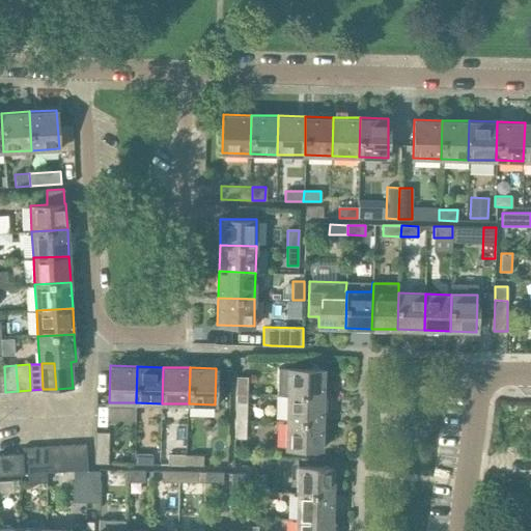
[(287,395),(324,396),(325,369),(288,368),(287,395)]
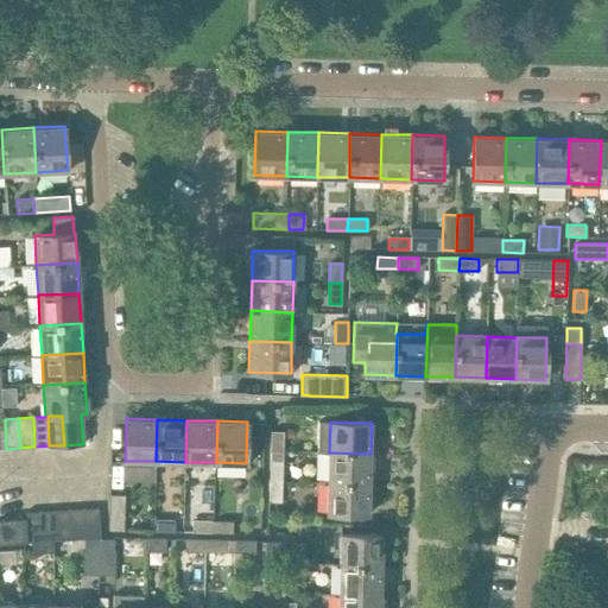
[(283,431),(271,431),(270,453),(283,453),(283,431)]
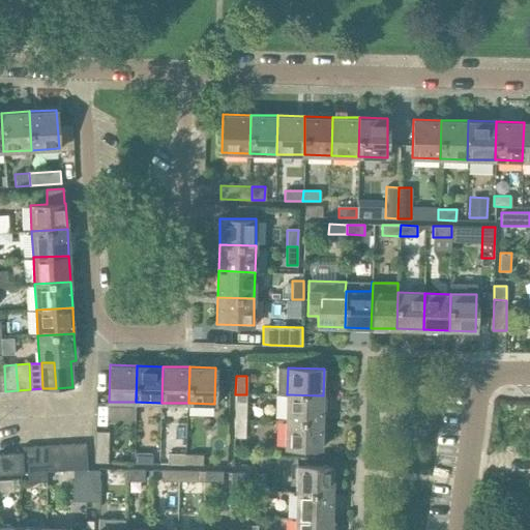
[(322,421),(323,395),(287,394),(286,420),(322,421)]
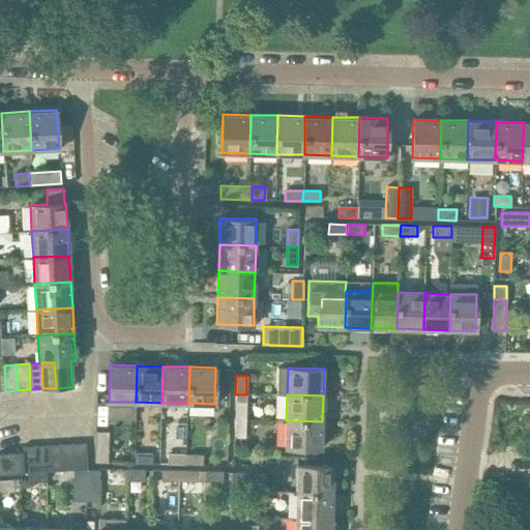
[(245,419),(246,401),(235,401),(234,419),(245,419)]
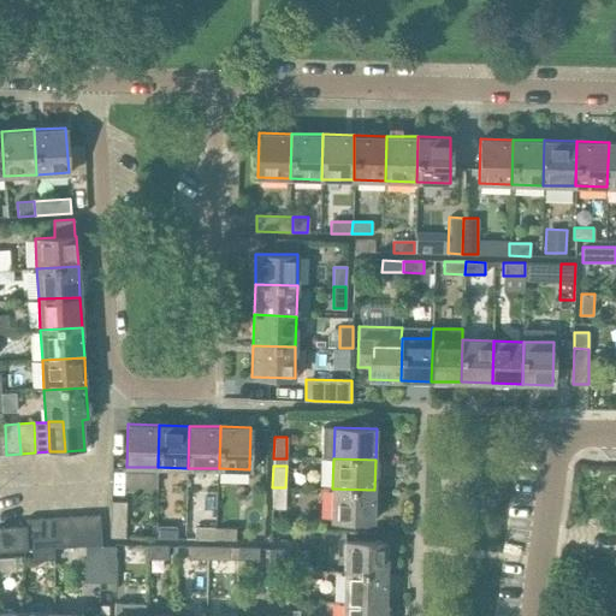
[(272,509),(284,510),(285,487),(272,487),(272,509)]
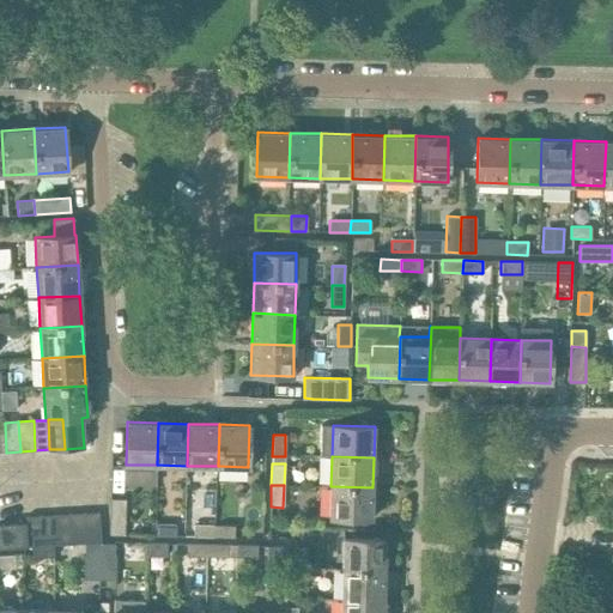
[(372,487),(331,486),(329,517),(371,519),(372,487)]
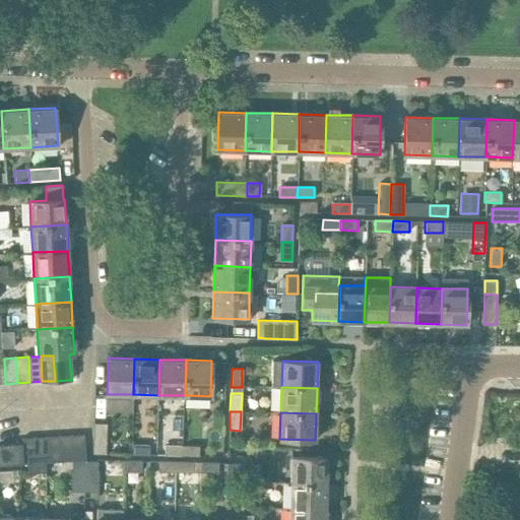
[(93,423),(93,434),(92,453),(106,453),(107,423),(93,423)]
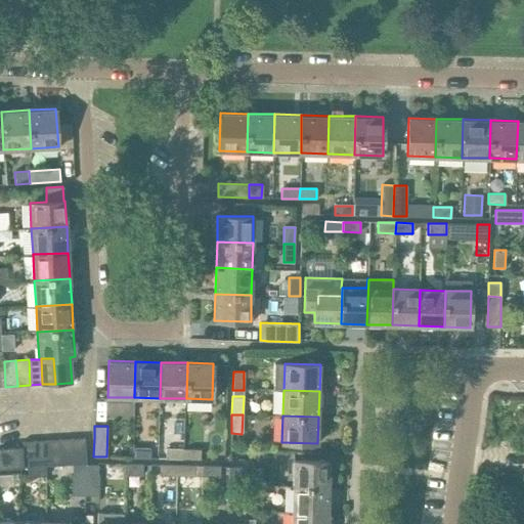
[(73,464),(76,464),(86,463),(84,437),(72,438),(73,464)]
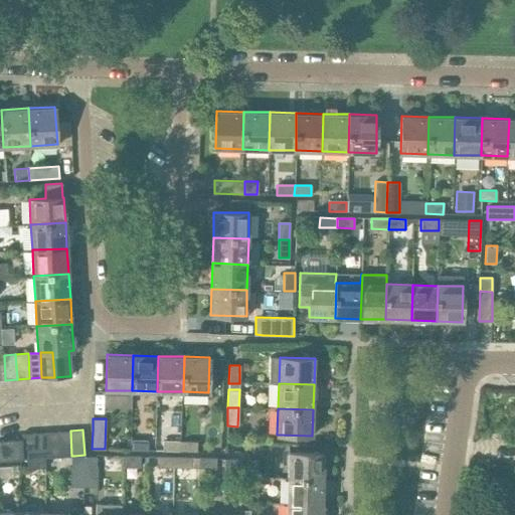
[(71,456),(70,431),(58,432),(59,457),(71,456)]
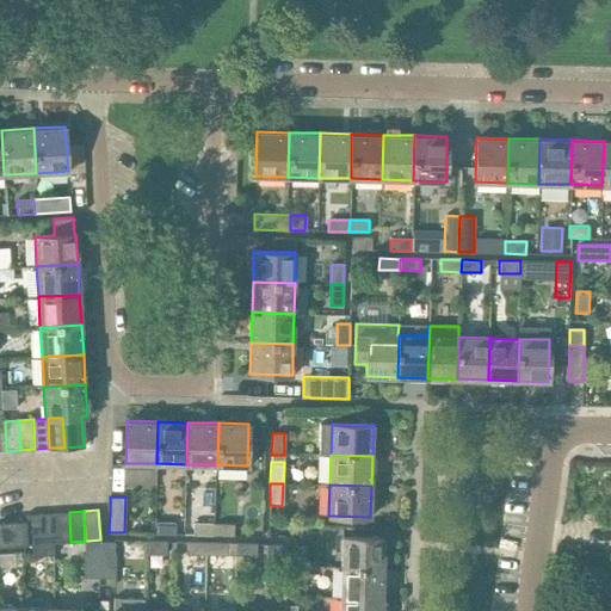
[(56,542),(55,512),(41,513),(42,543),(53,543),(56,542)]
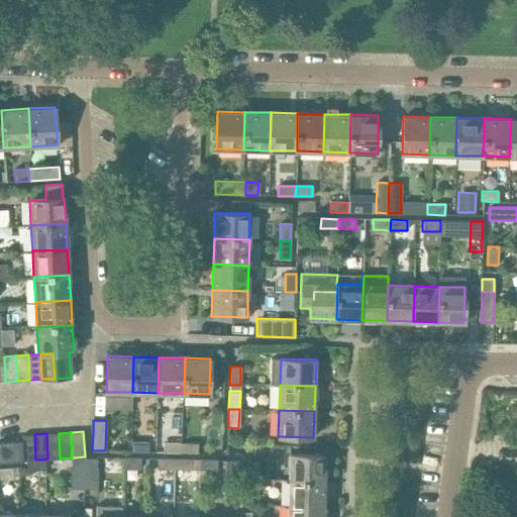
[(60,458),(59,433),(46,433),(47,458),(60,458)]
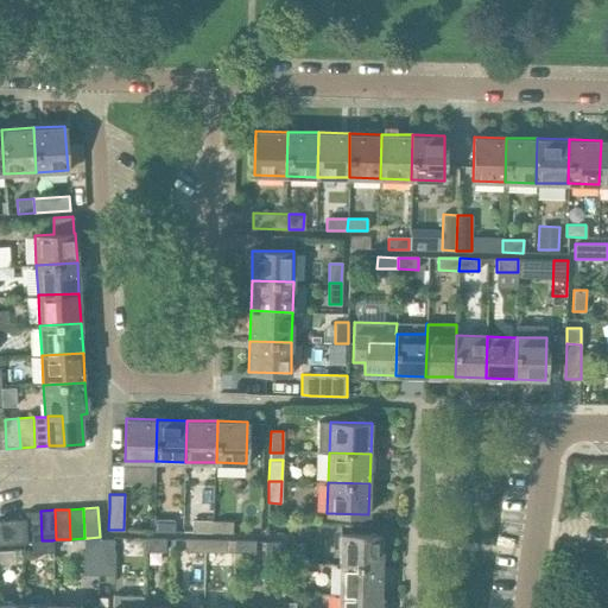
[(26,542),(32,542),(42,540),(40,511),(25,512),(25,518),(26,542)]
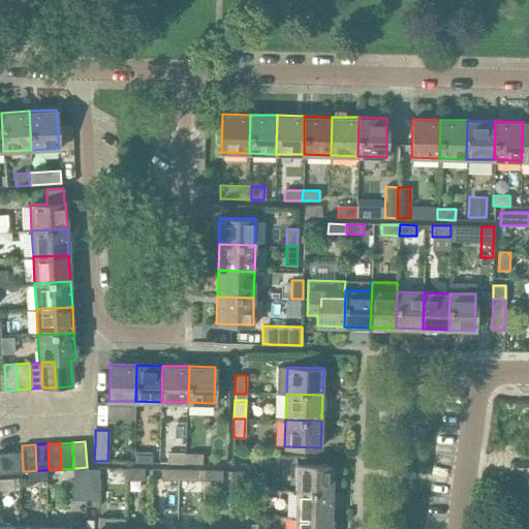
[(0,472),(23,471),(22,450),(0,452),(0,472)]
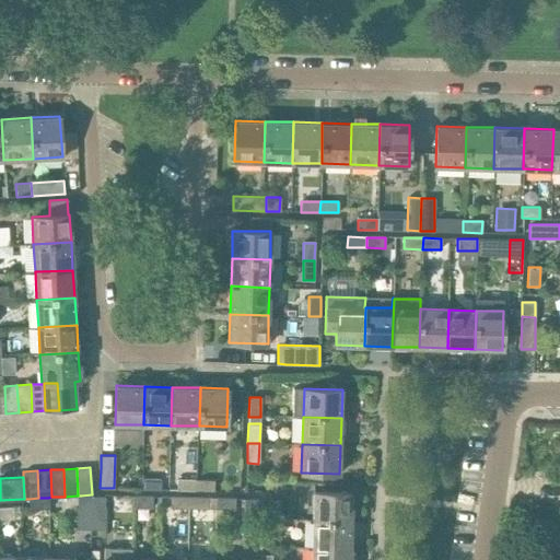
[(141,490),(160,490),(161,479),(141,478),(141,490)]
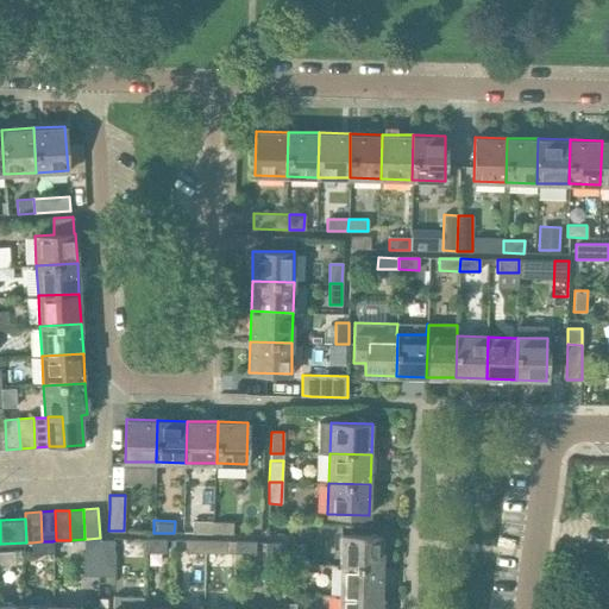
[(193,521),(193,533),(214,534),(214,521),(193,521)]
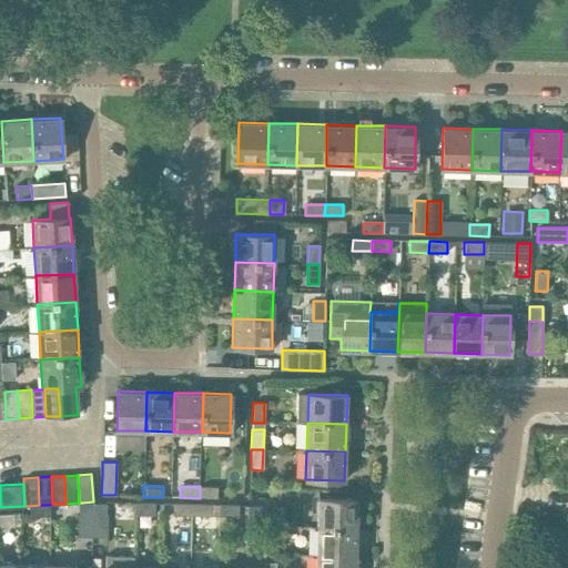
[(216,499),(217,487),(200,486),(200,498),(216,499)]
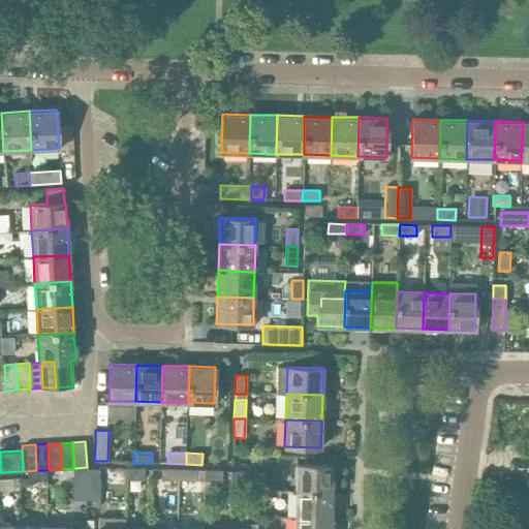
[(297,491),(332,492),(333,465),(297,465),(297,491)]
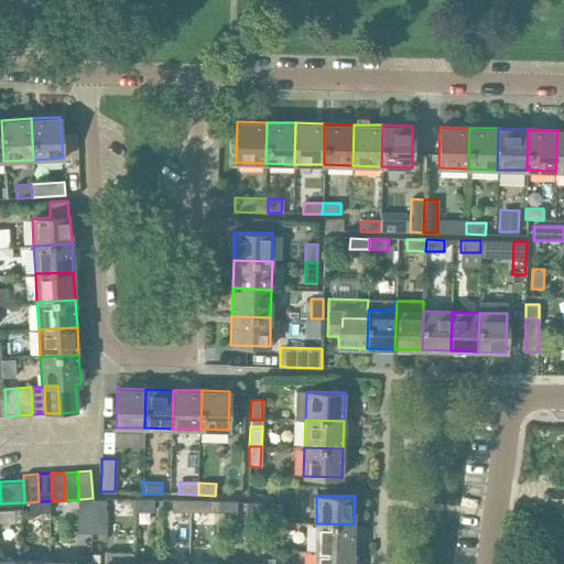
[(90,532),(91,499),(82,499),(78,499),(77,532),(90,532)]
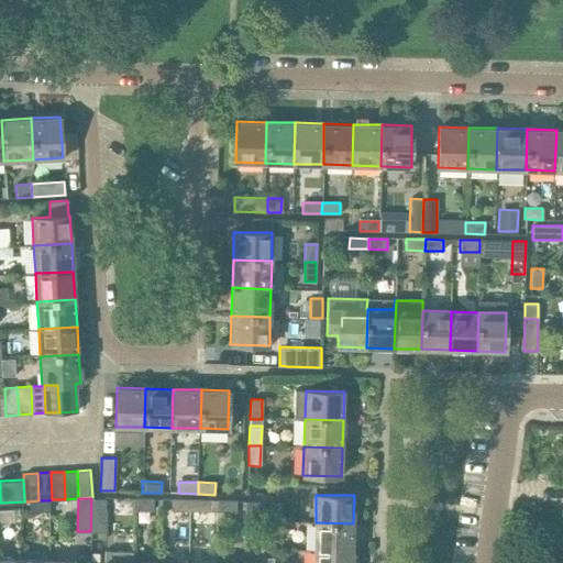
[(91,498),(90,531),(105,532),(105,498),(91,498)]
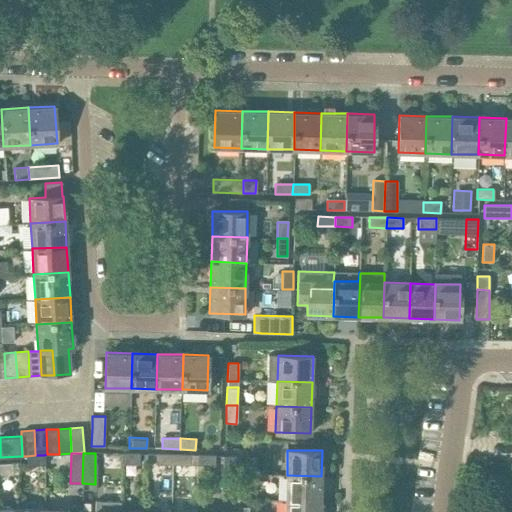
[(121,464),(139,465),(139,454),(121,453),(121,464)]
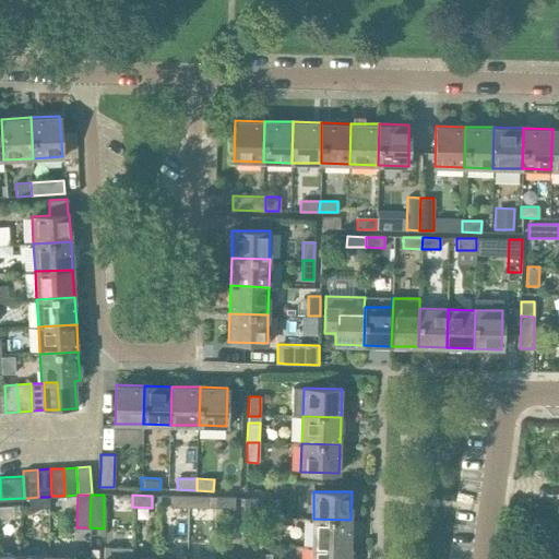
[(170,495),(169,507),(189,508),(190,496),(170,495)]
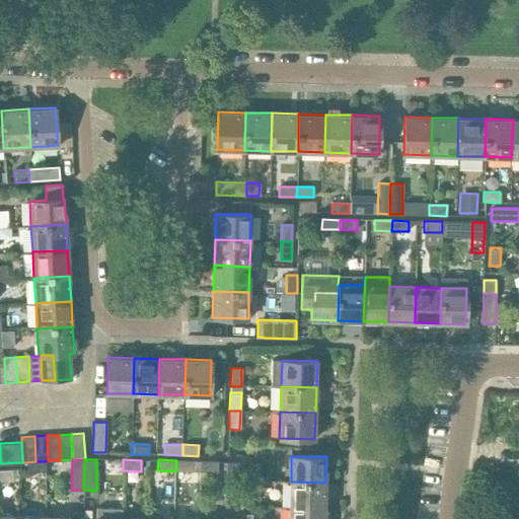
[(192,472),(193,461),(176,460),(175,471),(192,472)]
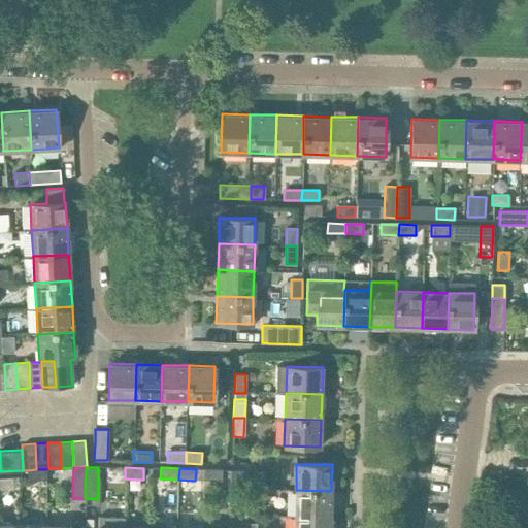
[(46,480),(45,469),(36,469),(28,470),(29,481),(46,480)]
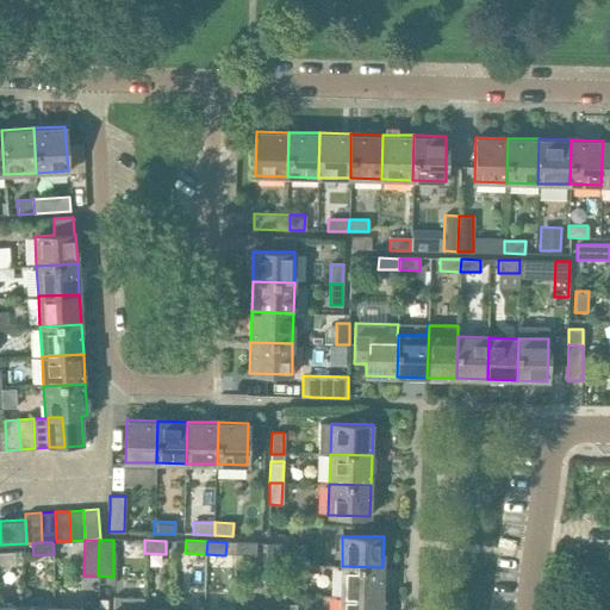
[(235,555),(255,555),(255,542),(235,542),(235,555)]
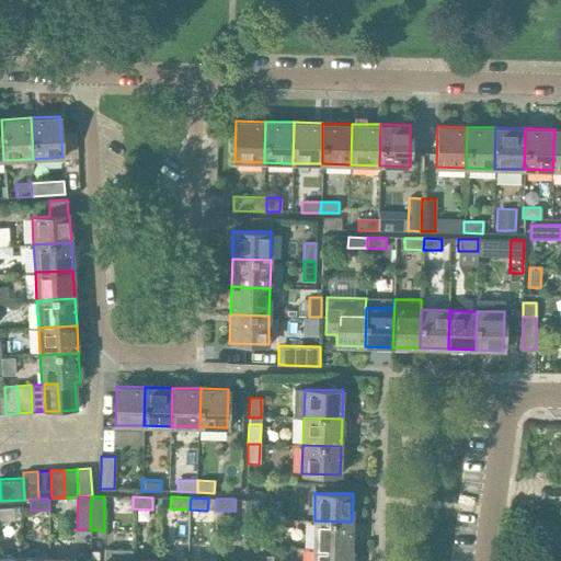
[(281,501),(268,501),(268,518),(279,519),(281,501)]
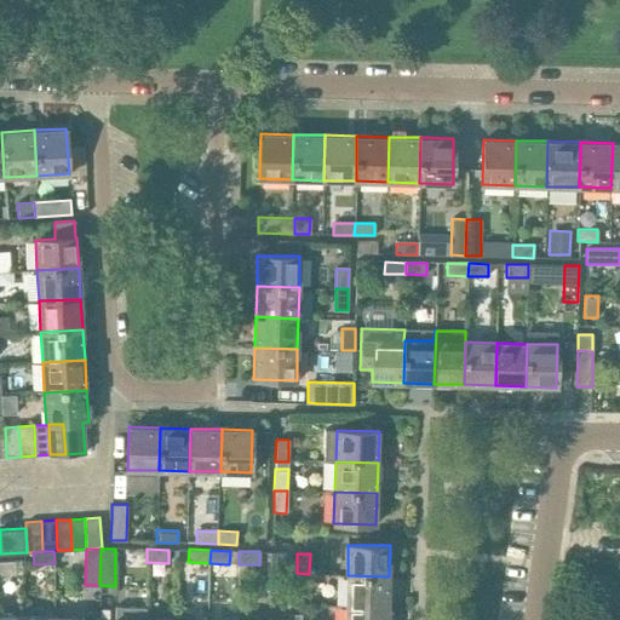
[(0,574),(15,574),(15,562),(0,562),(0,574)]
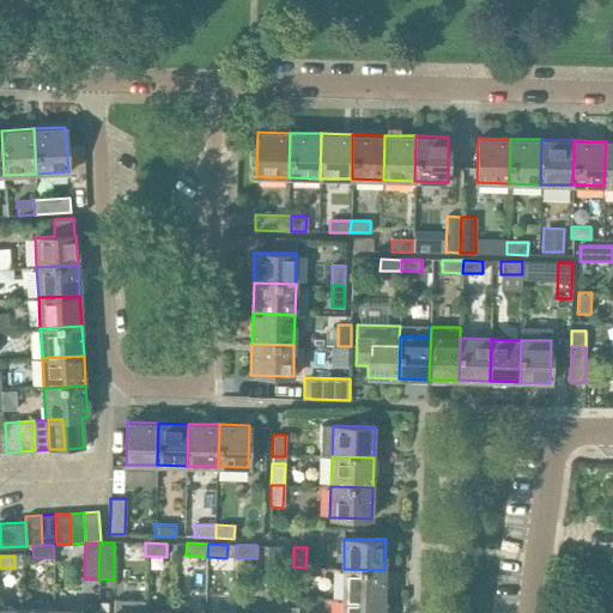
[(292,589),(305,589),(305,568),(293,566),(292,589)]
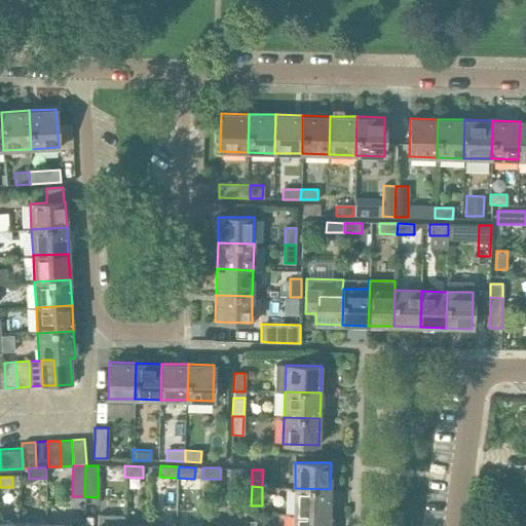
[(330,515),(330,489),(295,488),(294,514),(330,515)]
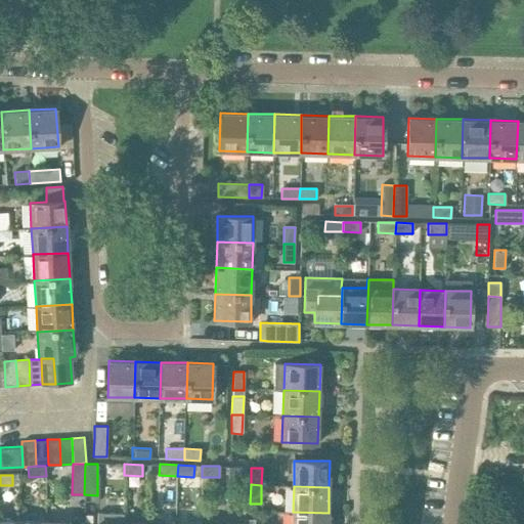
[(523,523),(523,506),(515,505),(514,523),(523,523)]
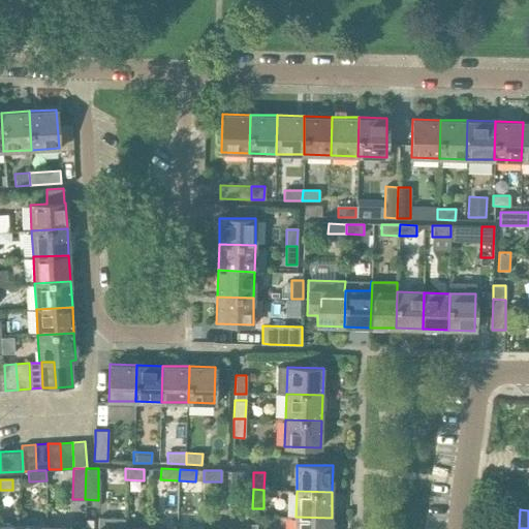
[(331,528),(332,518),(296,517),(294,528),(331,528)]
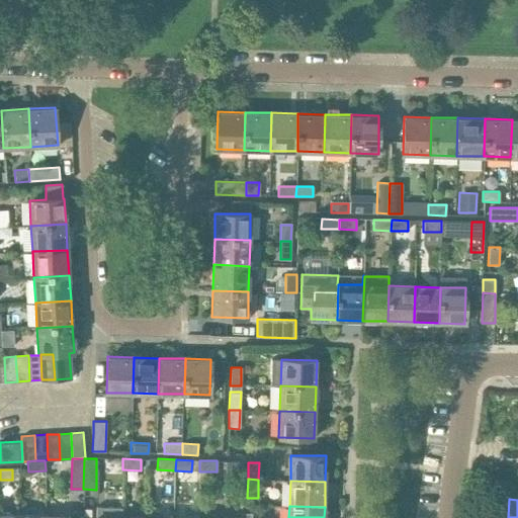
[(121,517),(122,516),(122,508),(96,507),(96,516),(95,517),(121,517)]
